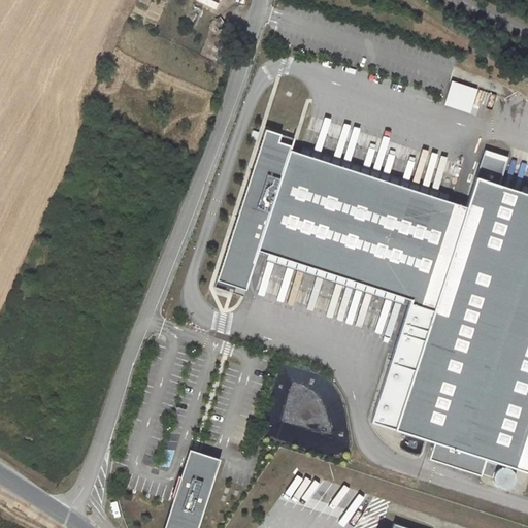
[(197,0),(217,9),(220,3),(213,0),(197,0)]
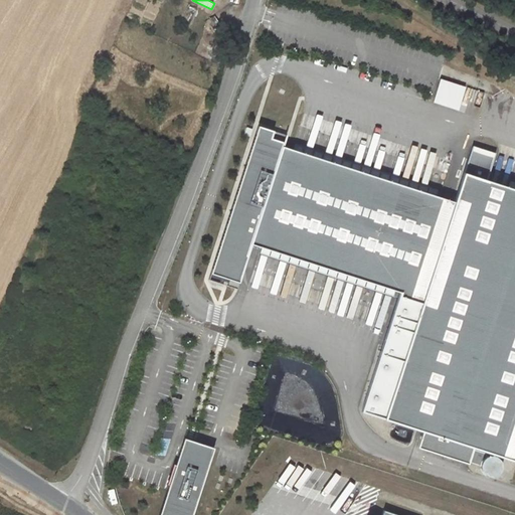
[(434,103),(459,110),(466,87),(440,79),(434,103)]
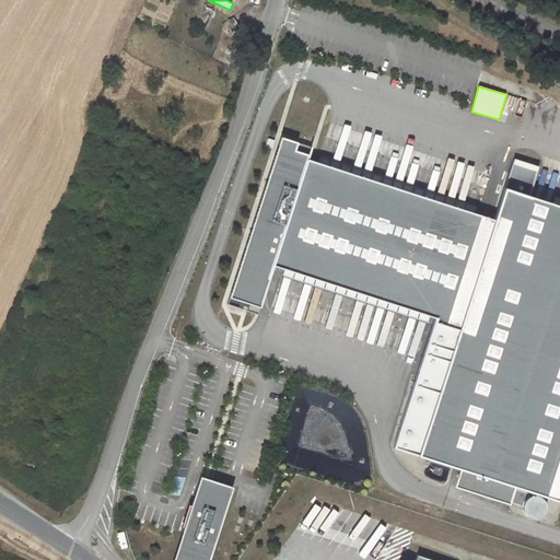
[(388,131),(385,142),(392,144),(395,132),(388,131)]
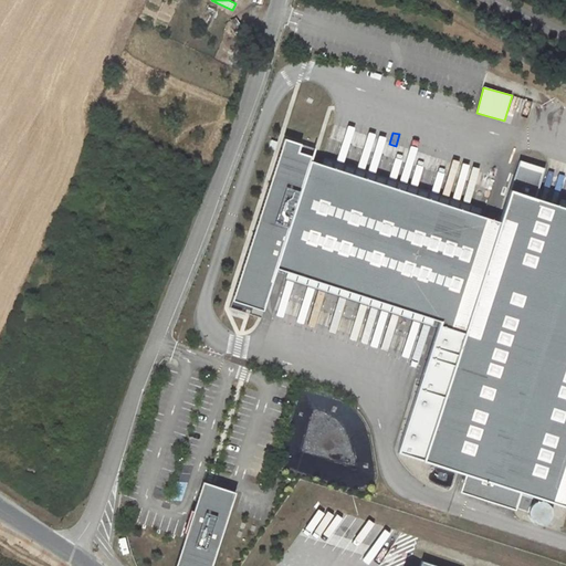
[(565,505),(565,206),(559,205),(535,197),(544,169),(520,161),(500,221),(479,213),(323,165),(311,160),(314,148),(284,138),(232,299),(252,305),(250,313),(261,316),(275,269),(439,322),(397,451),(467,474),(461,492),(516,510),(517,509),(527,512),(530,516),(532,521),(535,522),(540,523),(545,522),(548,520),(551,515),(551,511),(549,506),(545,502),(541,500),(536,501),(535,499),(522,494),(522,492),(565,505)]
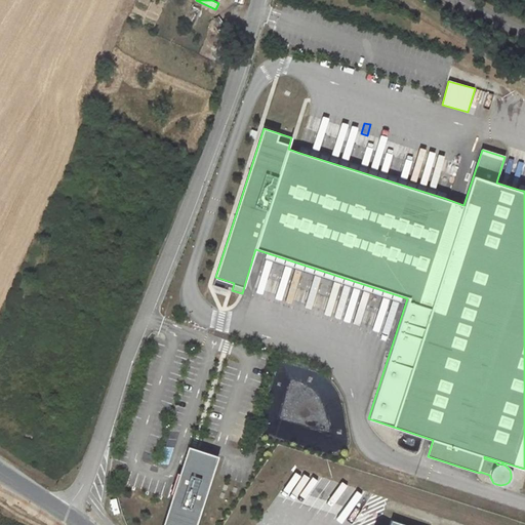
[(301,147),(299,153),(444,198),(446,192),(301,147)]
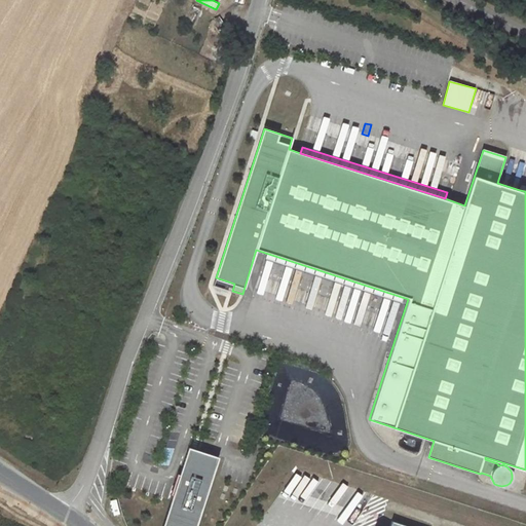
[(214,285),(232,291),(234,284),(216,277),(214,285)]
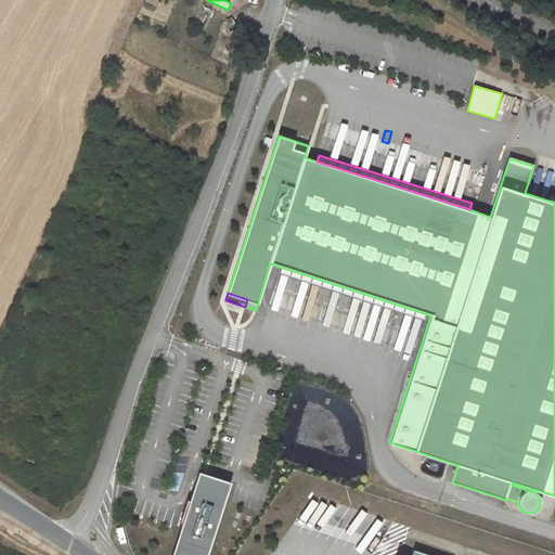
[(280,441),(274,456),(346,477),(368,474),(365,457),(360,456),(348,457),(347,443),(360,441),(345,437),(353,436),(352,424),(339,420),(338,413),(317,416),(318,424),(309,425),(310,434),(307,446),(287,440),(280,441)]
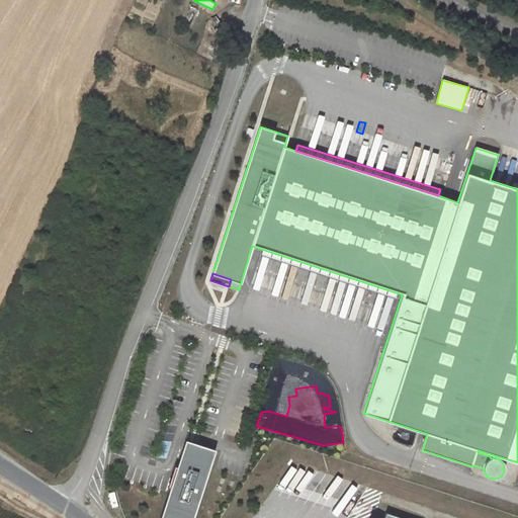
[(185,440),(182,450),(198,455),(201,445),(185,440)]
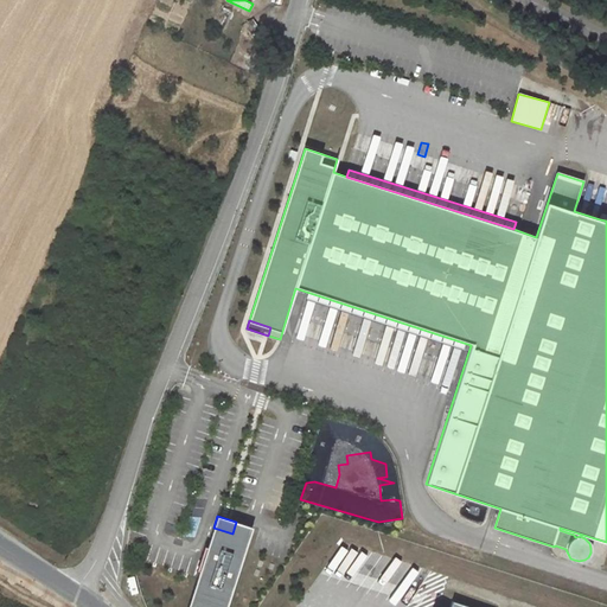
[(213,528),(187,606),(225,606),(253,528),(236,522),(232,534),(213,528)]
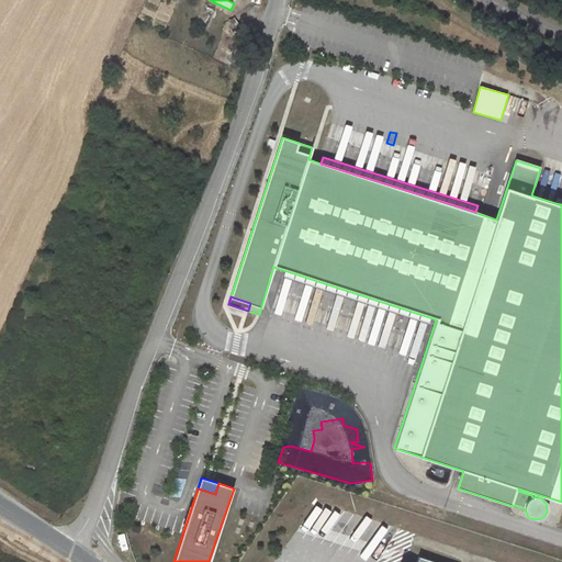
[(303,527),(310,530),(311,529),(317,532),(325,519),(327,520),(337,504),(322,495),(303,527)]
